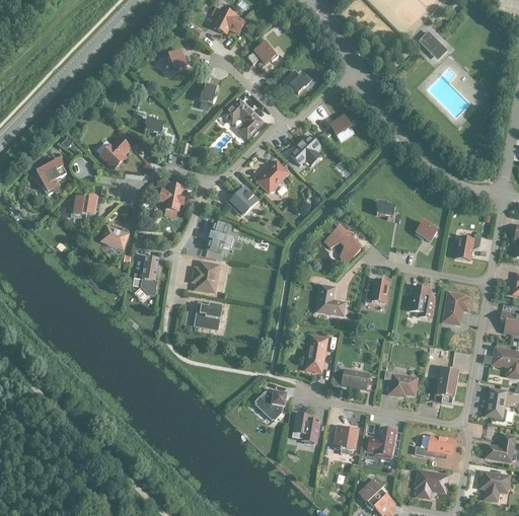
[(230,28),(238,32),(244,20),(234,15),(235,14),(222,7),(212,26),(226,32),(229,26),(231,27),(230,28)]
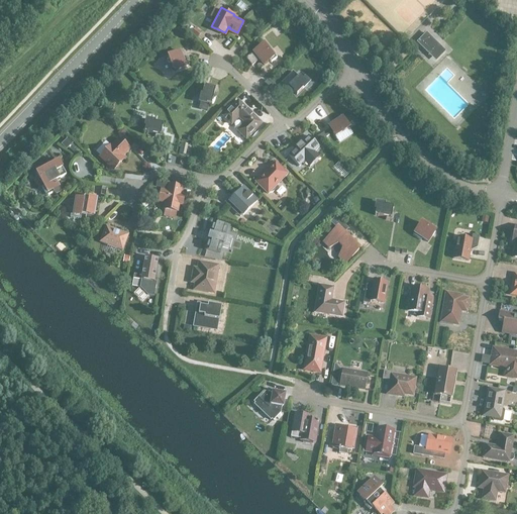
[(195,28),(192,32),(197,36),(200,32),(195,28)]
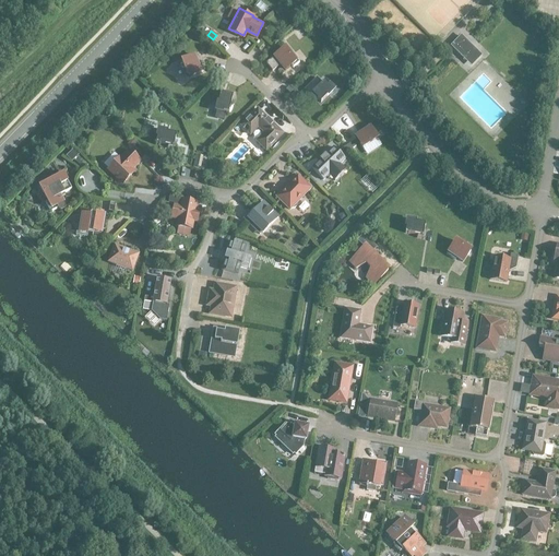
[(479,55),(480,54),(459,33),(459,34),(462,37),(459,40),(454,45),(459,49),(465,55),(463,57),(463,58),(473,48),(479,55)]
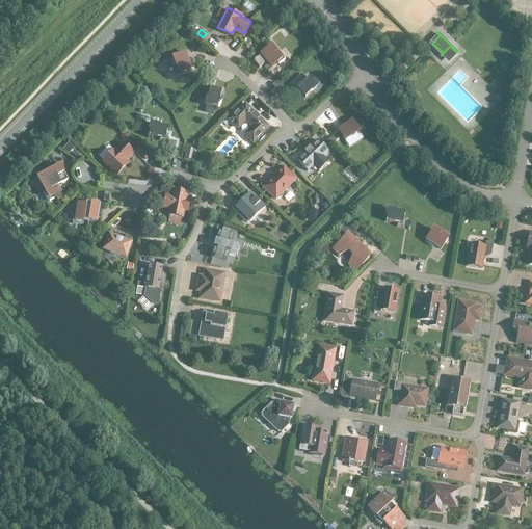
[(271,44),(253,58),(259,65),(267,59),(271,64),(277,60),(278,62),(285,57),(278,49),(276,51),(271,44)]
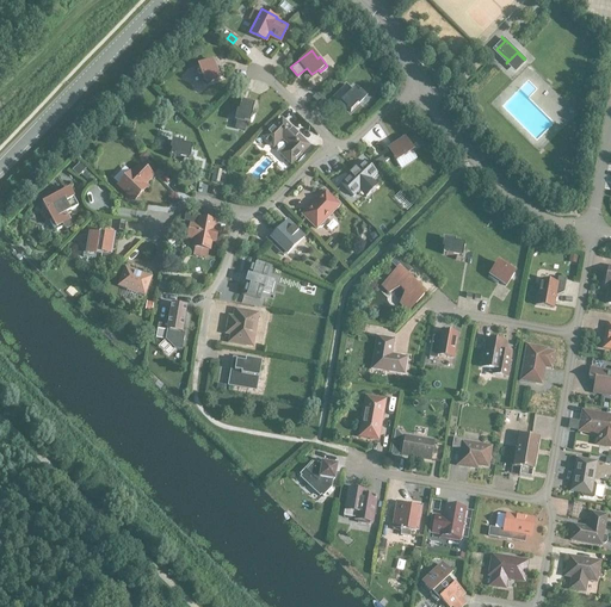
[(207,81),(223,75),(218,64),(216,66),(213,57),(199,63),(207,81)]
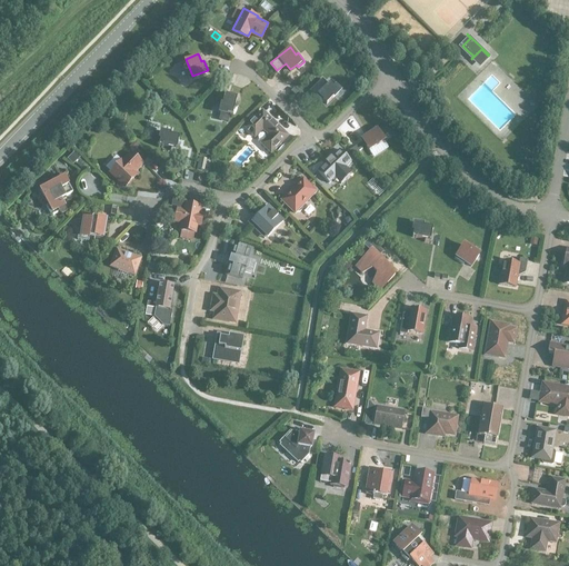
[(333,97),(342,89),(336,82),(335,83),(330,80),(328,82),(322,77),(309,89),(320,99),(321,97),(327,102),(332,96),(333,97)]
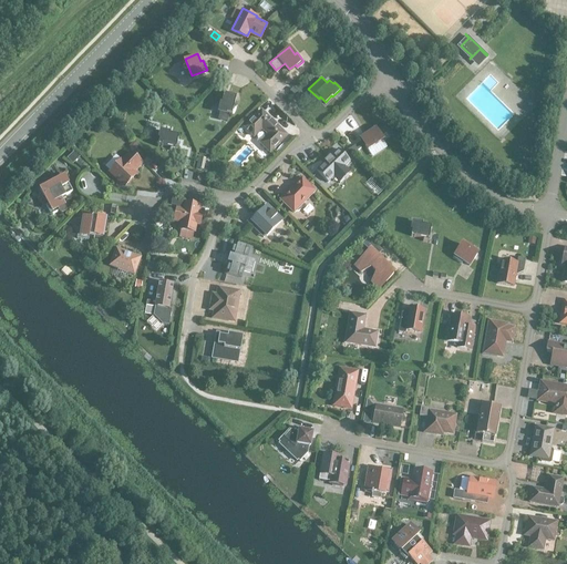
[(226,113),(226,111),(233,113),(235,100),(238,101),(239,93),(230,91),(230,93),(224,92),(222,101),(220,101),(218,111),(226,113)]
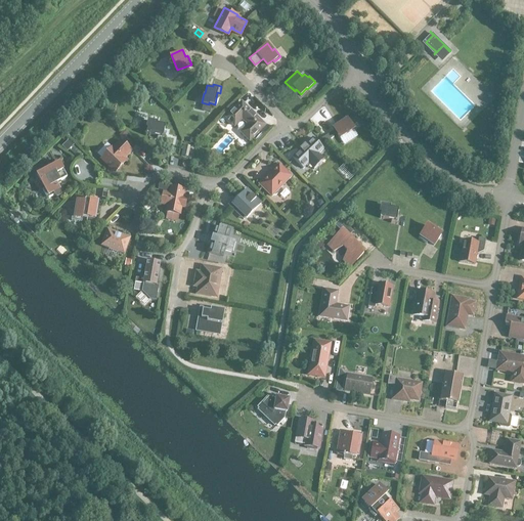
[(264,123),(242,100),(226,116),(234,124),(242,117),(249,123),(242,131),(250,138),(264,123)]
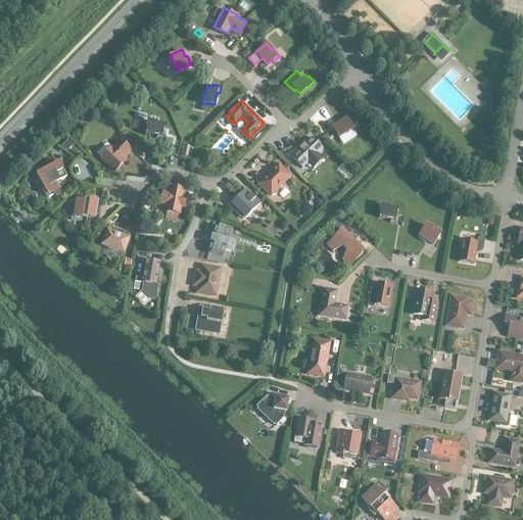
[(333,126),(340,137),(353,127),(345,114),(337,120),(339,122),(333,126)]
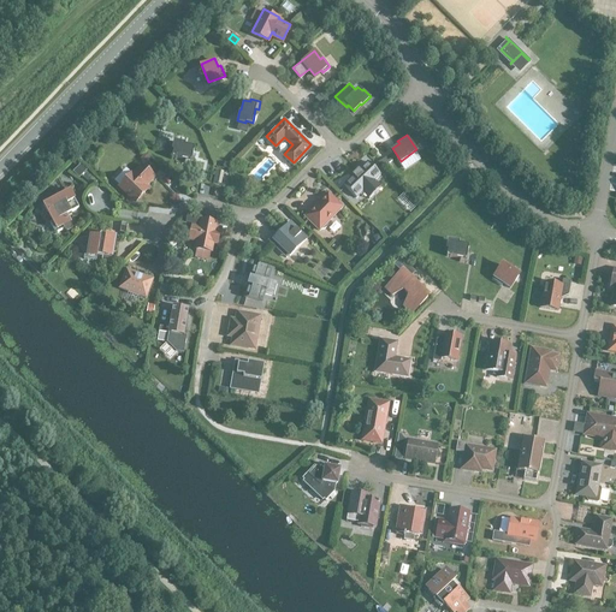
[(173,147),(172,154),(185,158),(184,160),(194,162),(195,153),(193,153),(194,146),(185,143),(185,141),(173,138),(171,147),(173,147)]
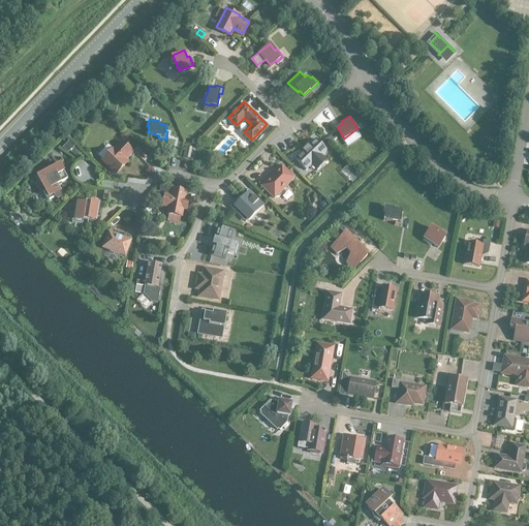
[(303,167),(324,146),(313,134),(291,156),(303,167)]
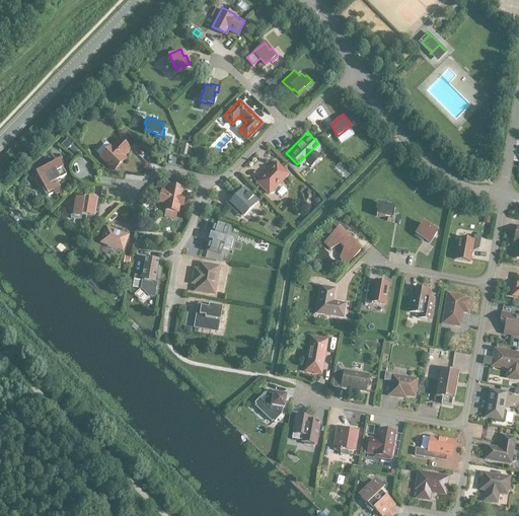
[(130,146),(120,137),(112,145),(110,144),(100,155),(115,168),(125,157),(120,153),(122,151),(124,153),(130,146)]
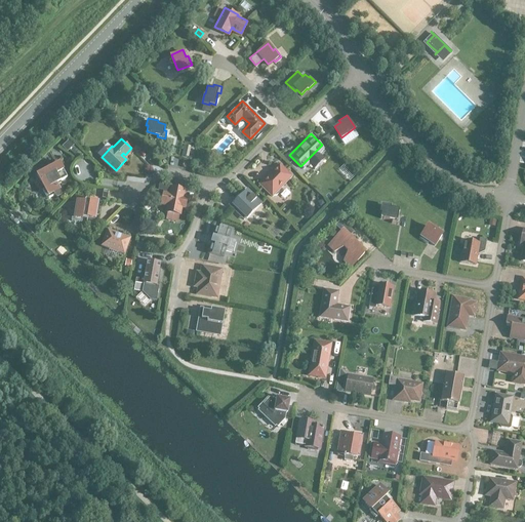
[(68,149),(73,144),(69,139),(64,145),(68,149)]
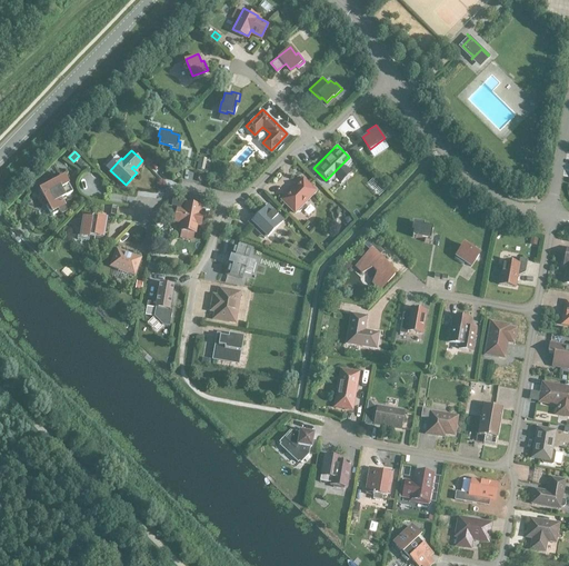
[(65,175),(56,180),(40,188),(49,202),(47,204),(51,214),(57,210),(57,211),(58,212),(59,212),(59,214),(60,214),(61,214),(62,214),(63,214),(63,212),(65,212),(66,211),(66,210),(67,209),(67,208),(67,207),(66,206),(61,197),(73,190),(65,175)]
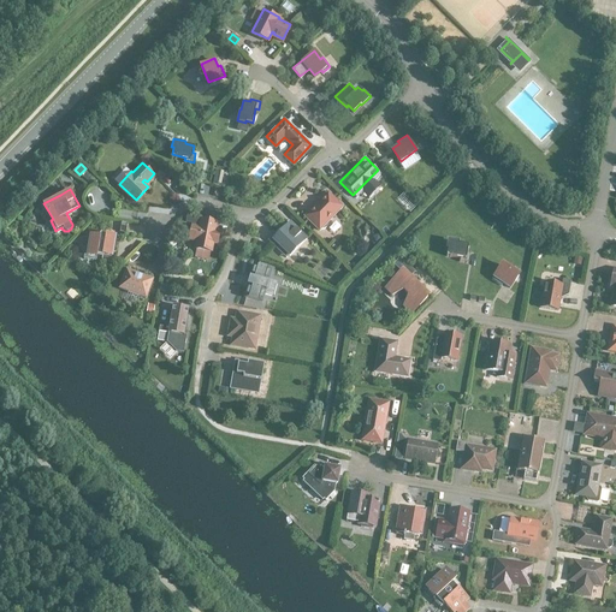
[(326,225),(327,223),(327,220),(342,205),(329,190),(306,214),(319,227),(321,226),(324,226),(326,225)]
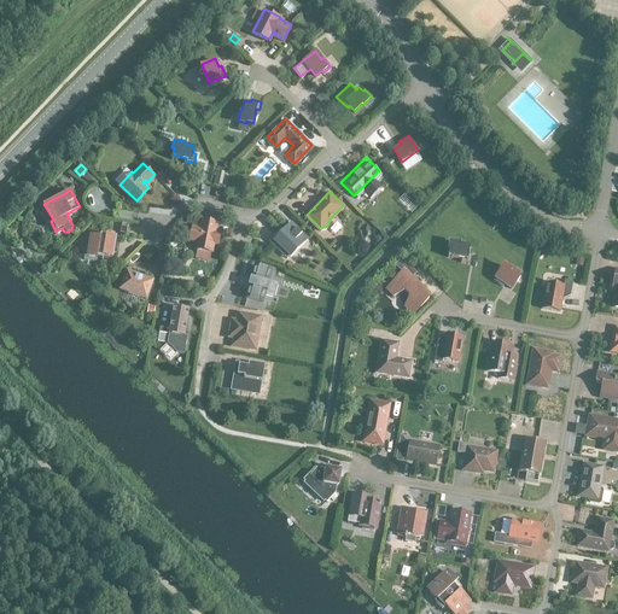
[(217,234),(219,234),(220,231),(216,231),(217,222),(202,218),(199,226),(193,224),(190,239),(197,240),(196,247),(197,247),(211,250),(213,250),(214,243),(217,243),(219,239),(216,239),(217,234)]
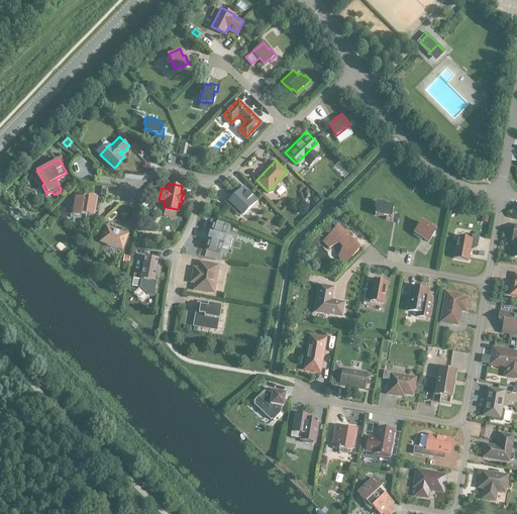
[(243,185),(236,192),(234,191),(227,198),(233,204),(231,206),(236,211),(238,209),(242,213),(257,198),(243,185)]
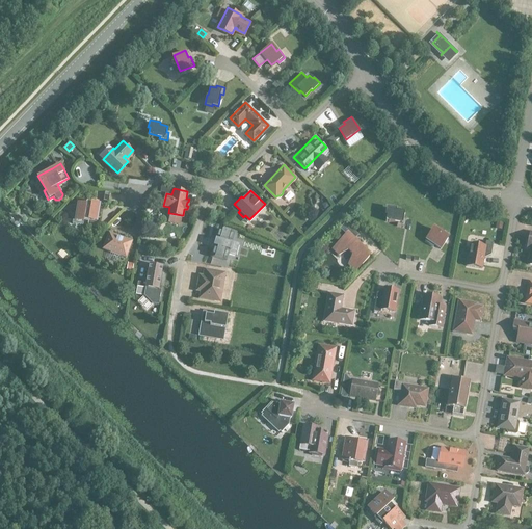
[(86,201),(85,204),(78,203),(77,210),(74,210),(72,221),(83,223),(83,220),(88,221),(89,218),(97,220),(99,203),(86,201)]
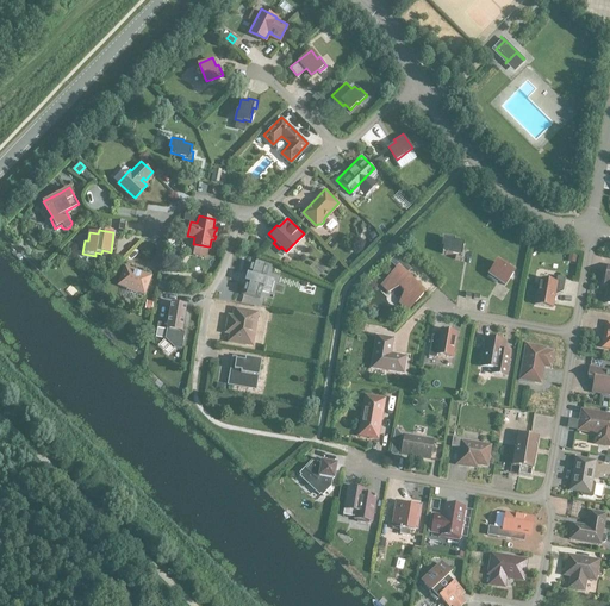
[(443,245),(442,251),(455,254),(454,256),(464,258),(465,249),(462,248),(464,241),(455,239),(455,237),(443,236),(441,244),(443,245)]
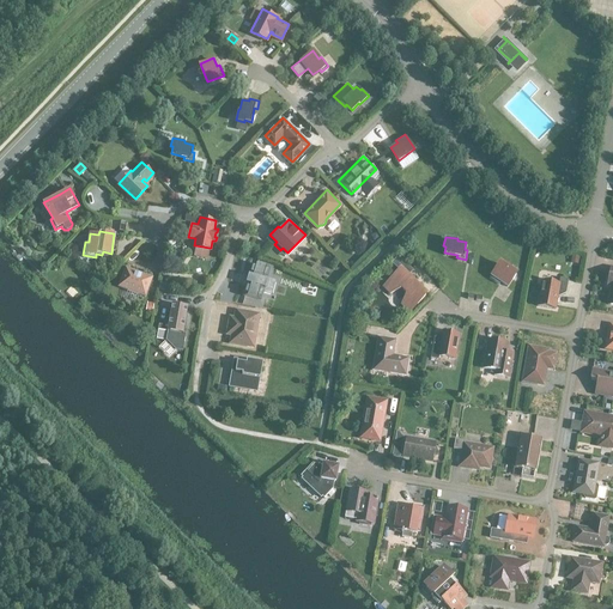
[(208,255),(210,248),(195,245),(194,253),(208,255)]
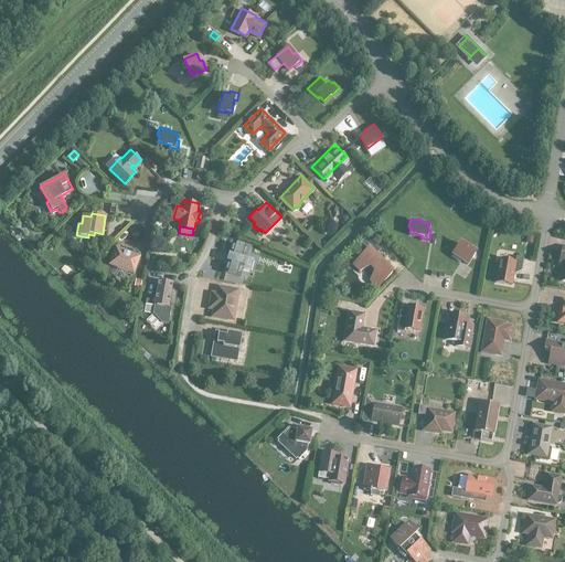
[(368,245),(372,240),(369,237),(366,234),(361,241),(363,243),(364,242),(368,245)]
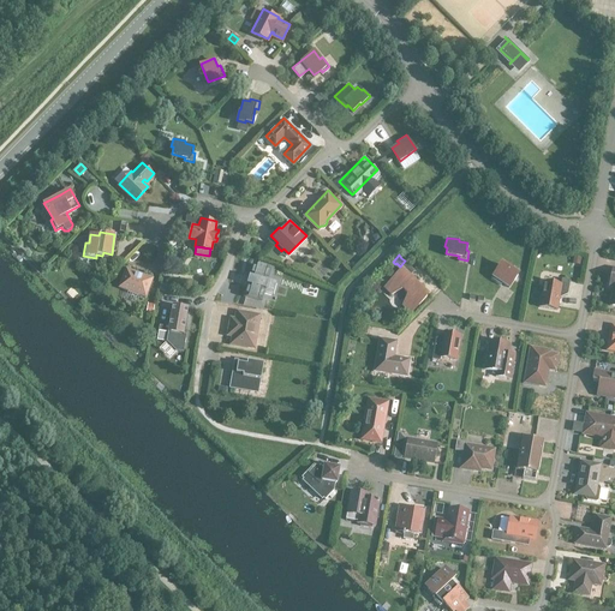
[(509,285),(518,273),(501,262),(491,276),(501,282),(502,280),(509,285)]
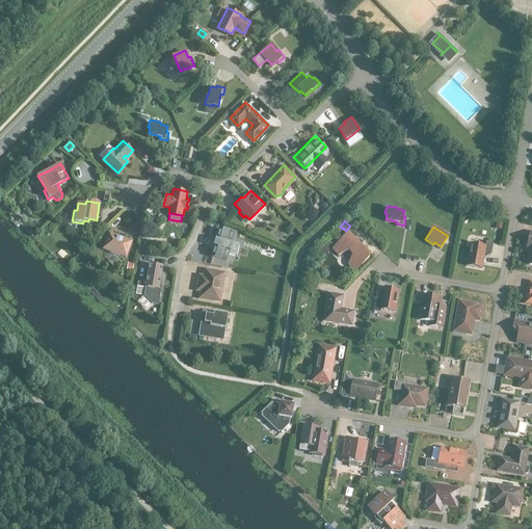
[(227,260),(235,232),(219,228),(212,256),(227,260)]
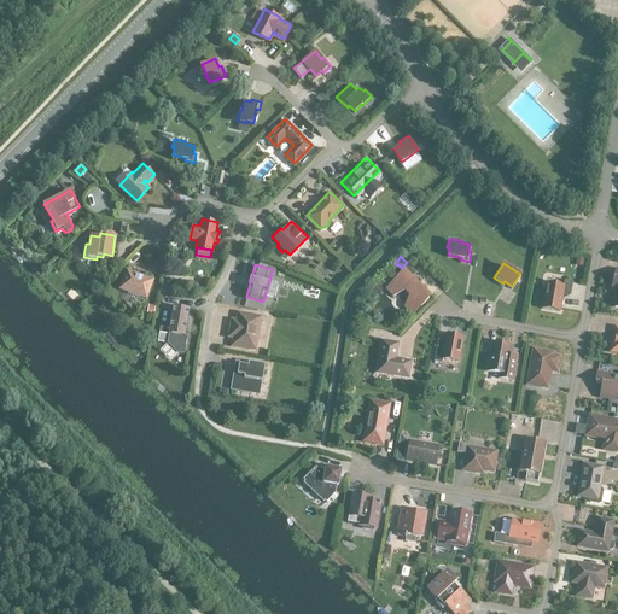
[(136,272),(127,268),(120,287),(146,297),(153,278),(143,274),(138,272),(136,272)]
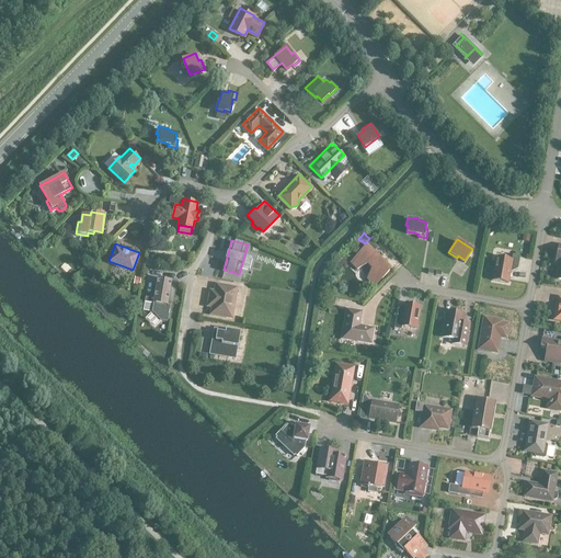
[(351,261),(357,266),(367,261),(373,266),(368,276),(375,283),(390,269),(384,262),(385,262),(366,245),(351,261)]
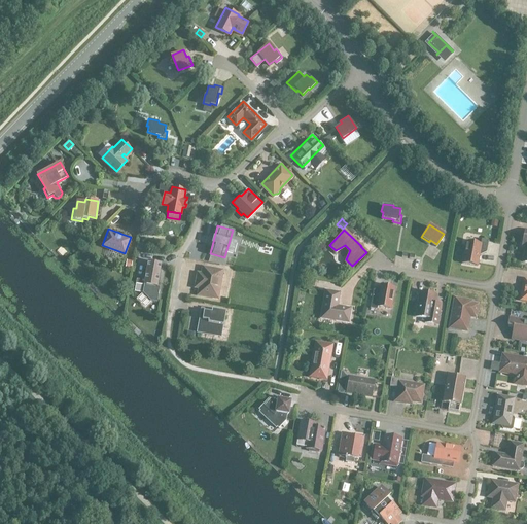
[(465,240),(462,262),(478,264),(480,249),(486,250),(488,238),(482,237),(481,242),(465,240)]
